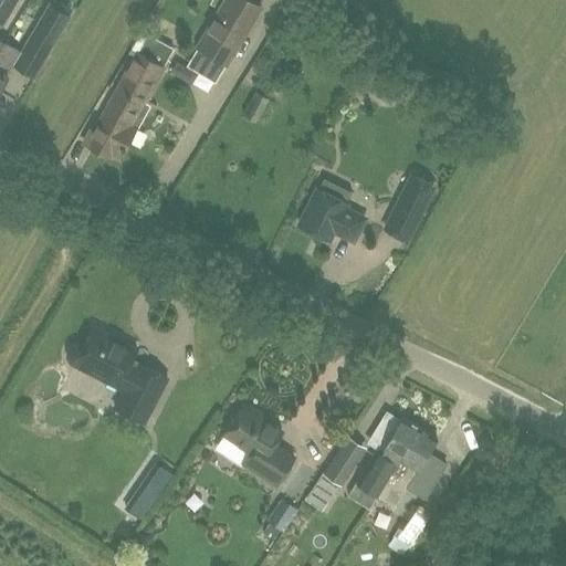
[(0,0),(0,28),(1,29),(18,0),(0,0)]
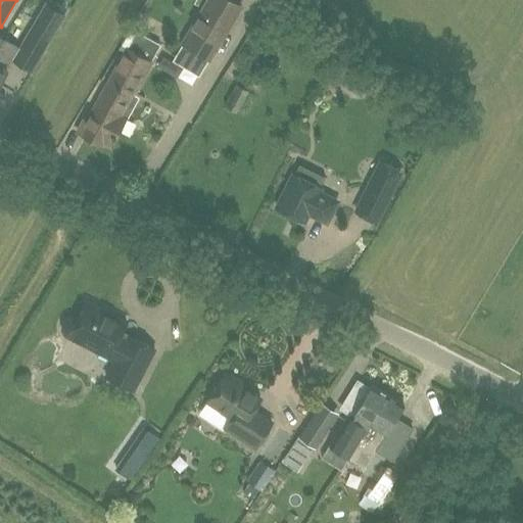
[(227,0),(208,0),(182,44),(208,60),(240,7),(227,0)]
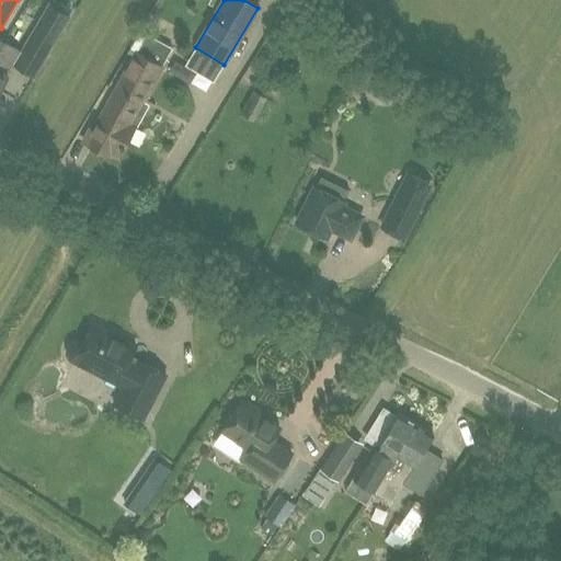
[(45,58),(70,15),(48,2),(35,26),(23,46),(39,56),(45,58)]
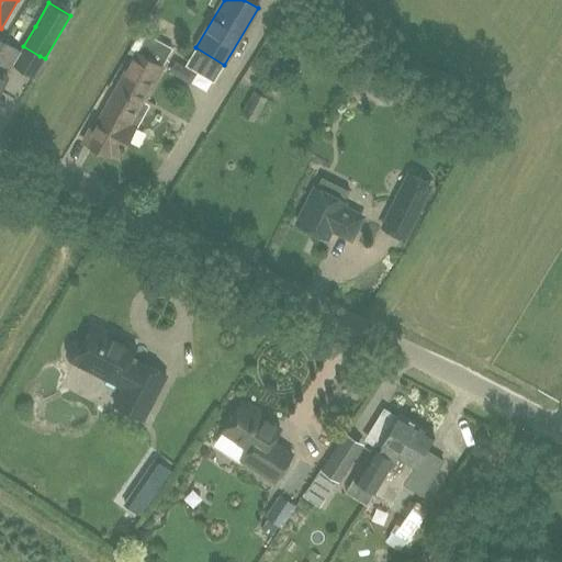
[(146,33),(135,54),(86,144),(109,157),(110,154),(117,158),(134,127),(127,123),(138,102),(142,103),(161,68),(172,48),(146,33)]
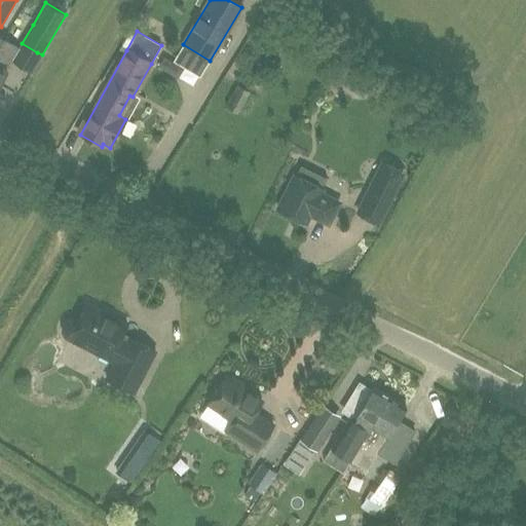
[(0,96),(20,64),(14,61),(21,50),(4,40),(0,47),(0,96)]
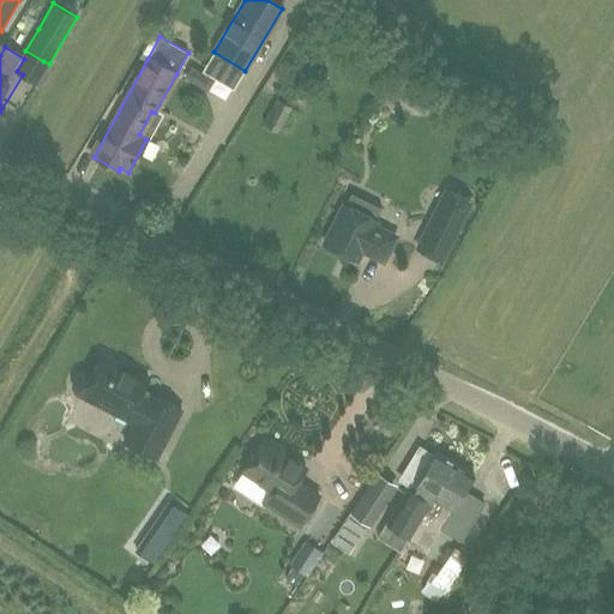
[(275,98),(262,124),(277,132),(290,107),(275,98)]
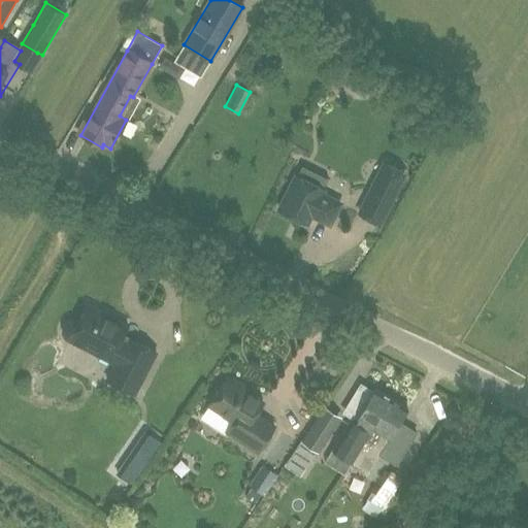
[(404,174),(384,164),(359,213),(380,224),(404,174)]
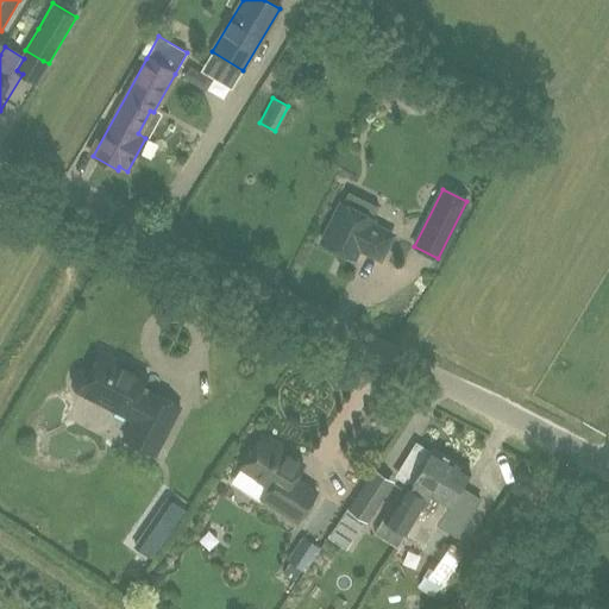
[(341,203),(321,243),(355,258),(360,246),(366,250),(365,252),(381,259),(393,236),(371,225),(374,220),(371,219),(378,206),(350,192),(343,205),(341,203)]
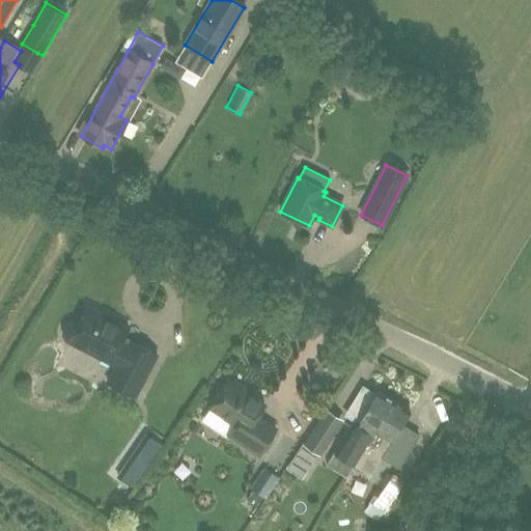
[(129,329),(87,307),(79,324),(76,323),(71,323),(66,326),(63,331),(63,336),(66,341),(72,343),(77,343),(81,341),(98,351),(94,356),(116,366),(107,383),(135,397),(157,355),(123,338),(129,329)]
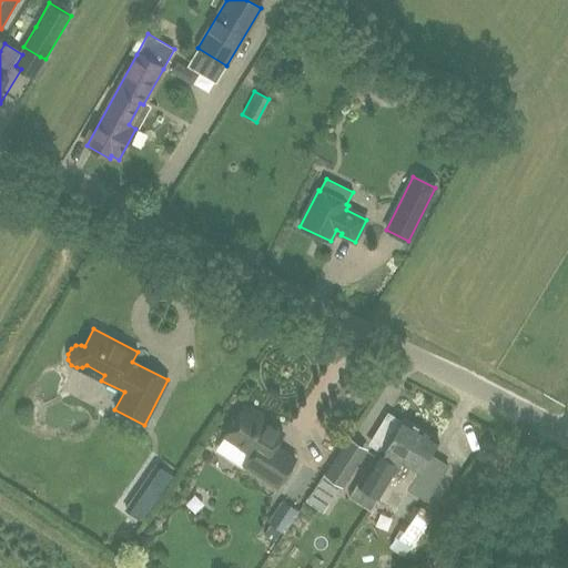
[(225,436),(216,450),(242,468),(244,465),(277,486),(295,460),(274,446),(283,434),(260,419),(260,416),(251,411),(247,412),(244,408),(225,436)]
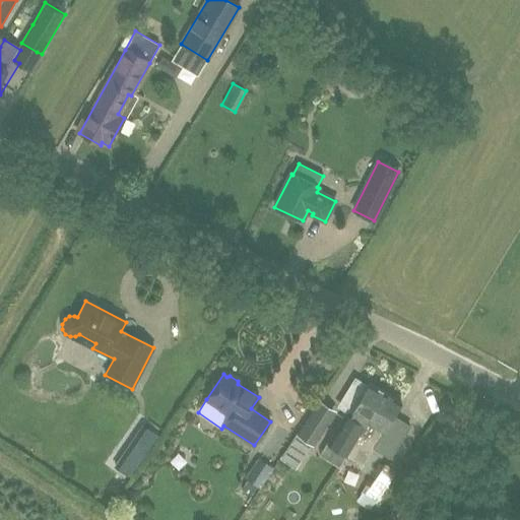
[(334,435),(328,444),(347,456),(353,446),(385,393),(370,384),(367,388),(355,381),(340,406),(347,411),(334,435)]
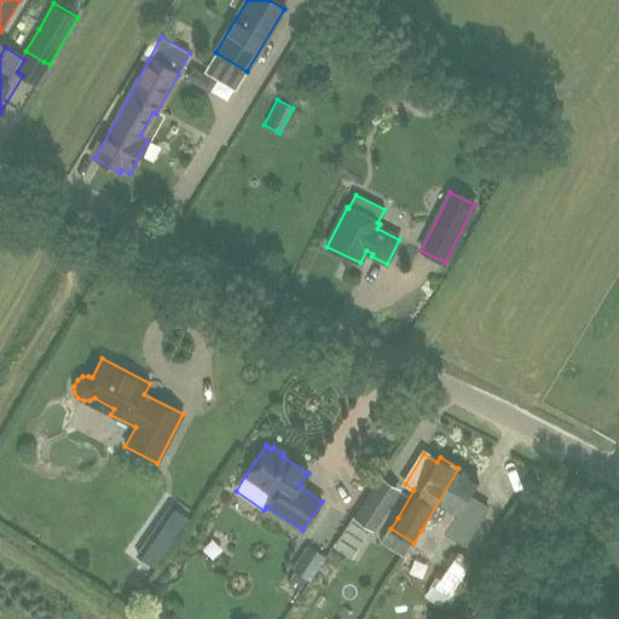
[(414,543),(431,553),(444,531),(466,545),(489,508),(468,496),(478,479),(458,468),(421,531),(414,543)]
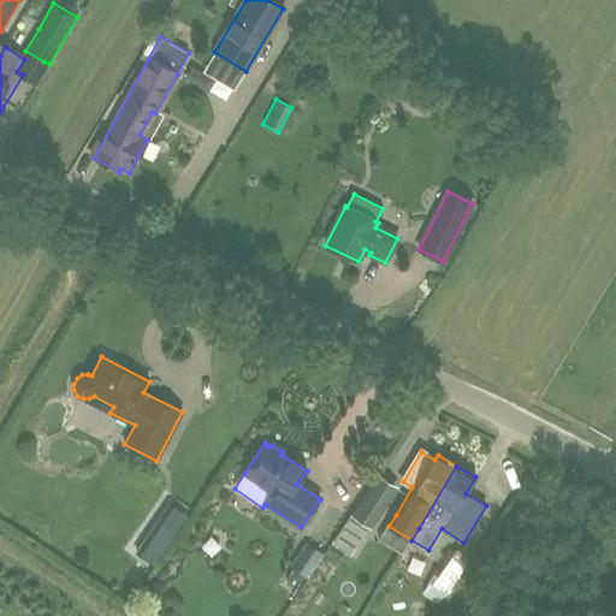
[(374,521),(402,479),(383,467),(355,509),(374,521)]
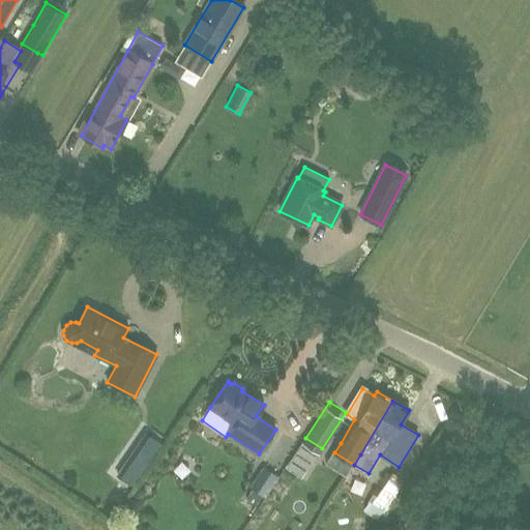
[(139,424),(110,469),(135,486),(164,442),(139,424)]
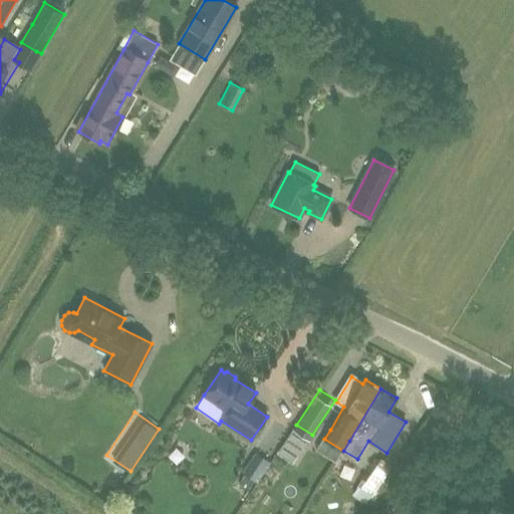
[(246,469),(259,480),(274,463),(261,452),(246,469)]
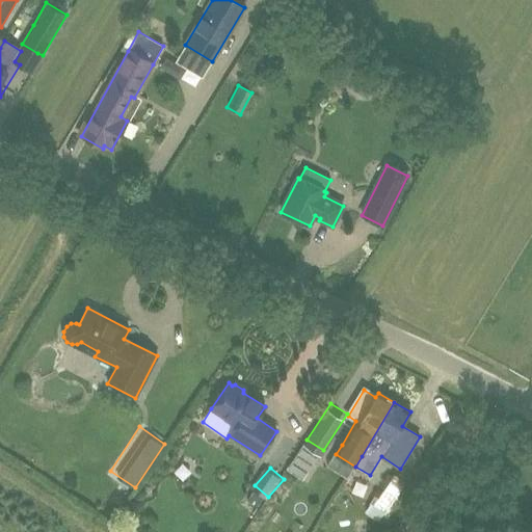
[(376,496),(370,503),(370,504),(384,513),(406,482),(395,474),(378,498),(376,496)]
